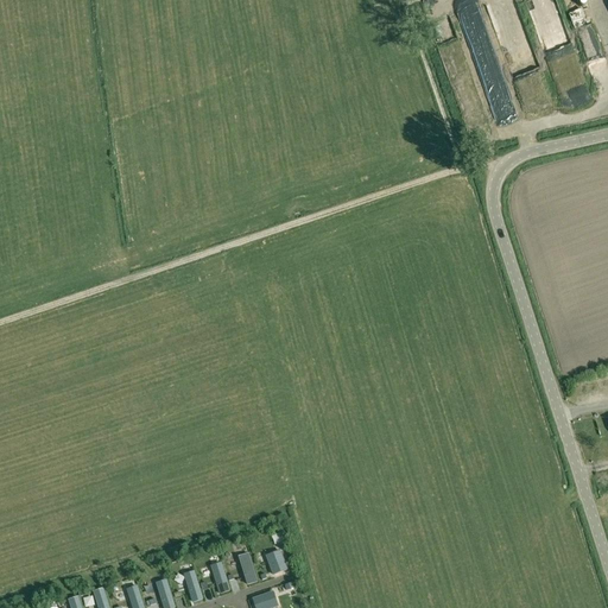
[(280,549),(266,553),(273,575),(287,569),(280,549)]
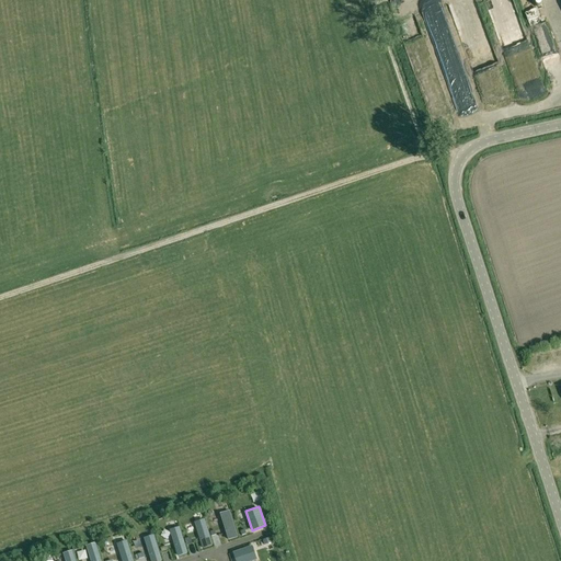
[(229,510),(220,512),(229,539),(238,537),(229,510)]
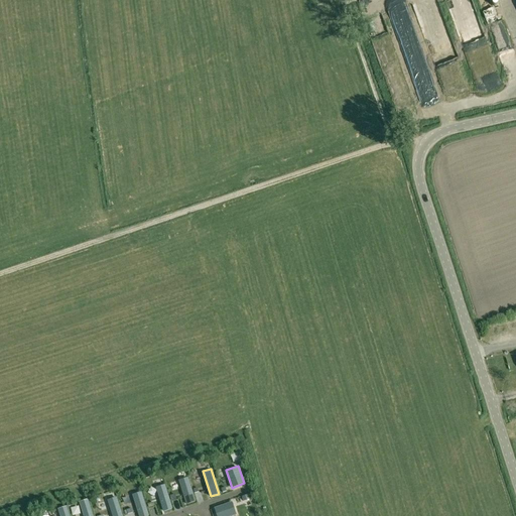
[(187,477),(178,480),(186,504),(195,501),(187,477)]
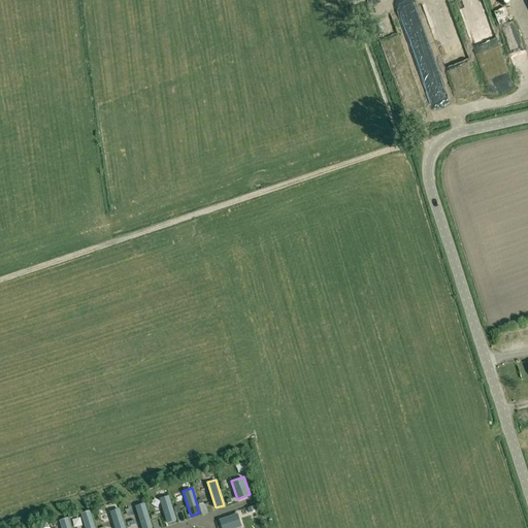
[(168,495),(160,497),(167,523),(176,521),(168,495)]
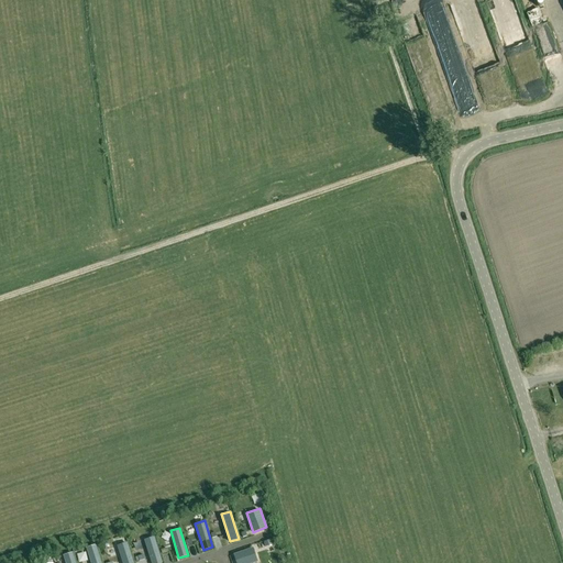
[(154,536),(144,539),(152,562),(159,562),(162,562),(154,536)]
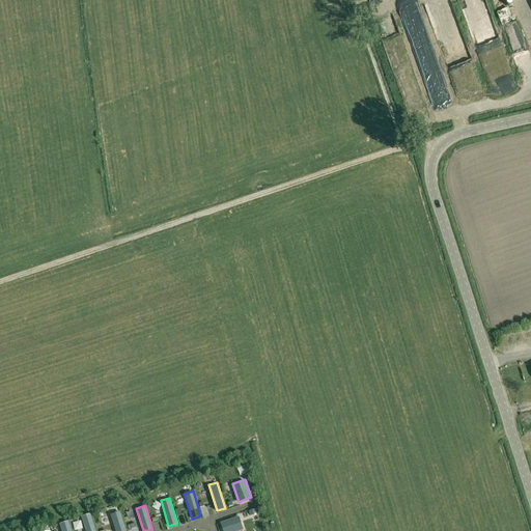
[(126,530),(119,510),(110,513),(115,530),(126,530)]
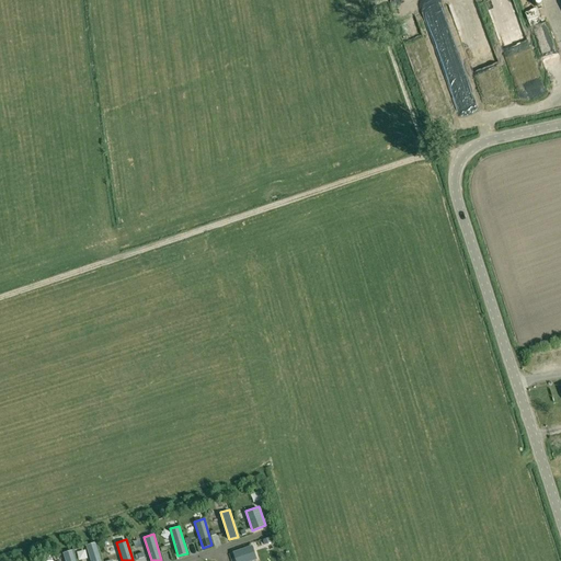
[(101,560),(95,541),(87,545),(91,560),(101,560)]
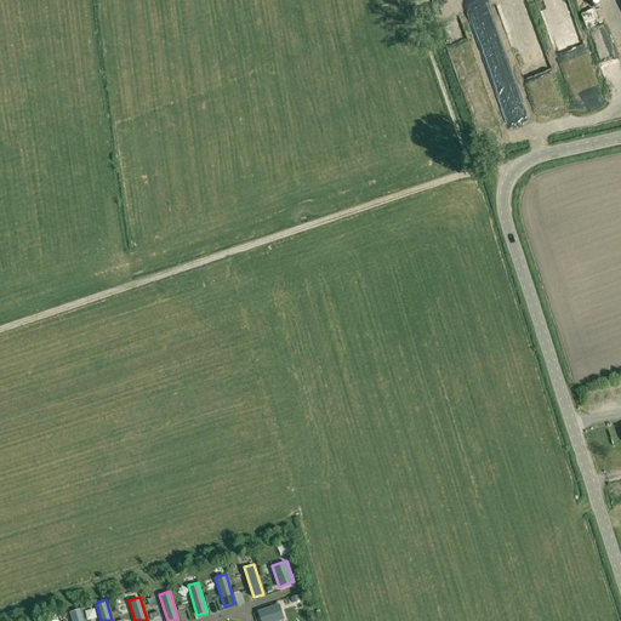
[(280,604),(258,610),(261,620),(275,620),(284,619),(280,604)]
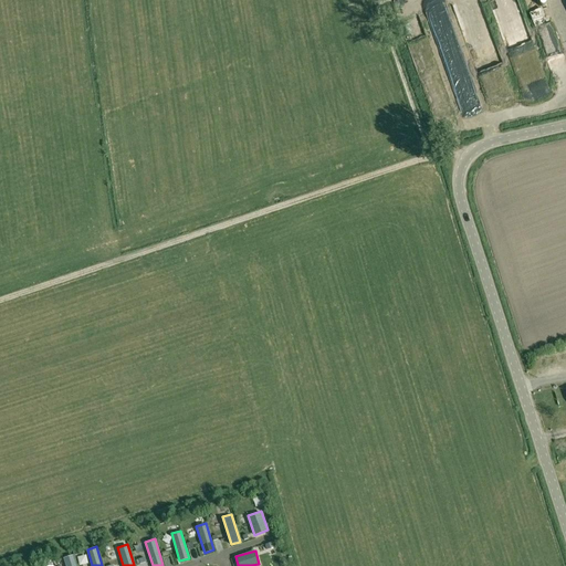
[(77,565),(74,554),(64,557),(66,565),(77,565)]
